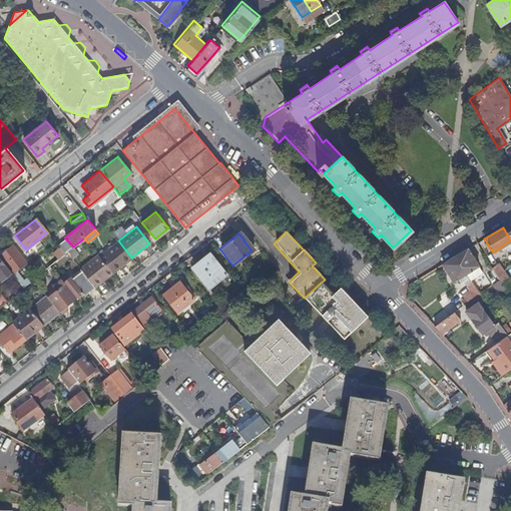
[(73,246),(66,239),(58,245),(64,253),(66,251),(73,246)]
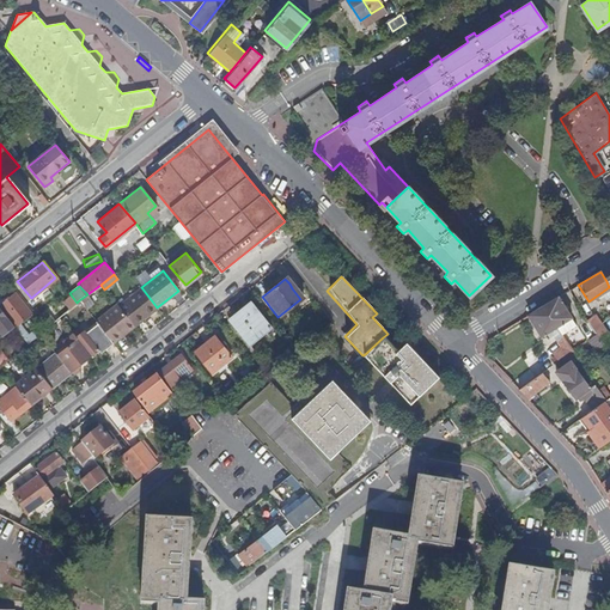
[(157,307),(141,287),(117,306),(123,312),(133,327),(157,307)]
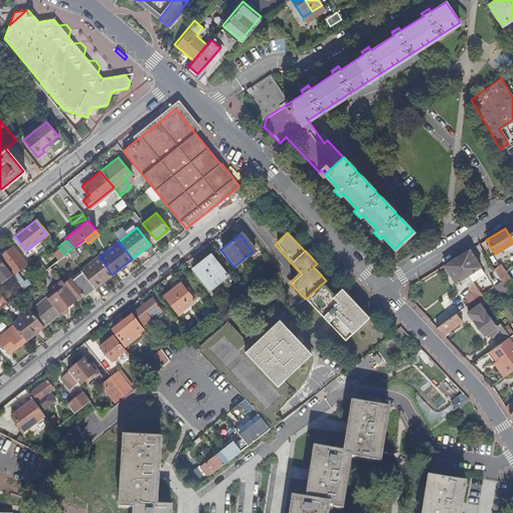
[(2,250),(0,251),(0,260),(11,274),(15,271),(24,263),(11,246),(4,252),(2,250)]
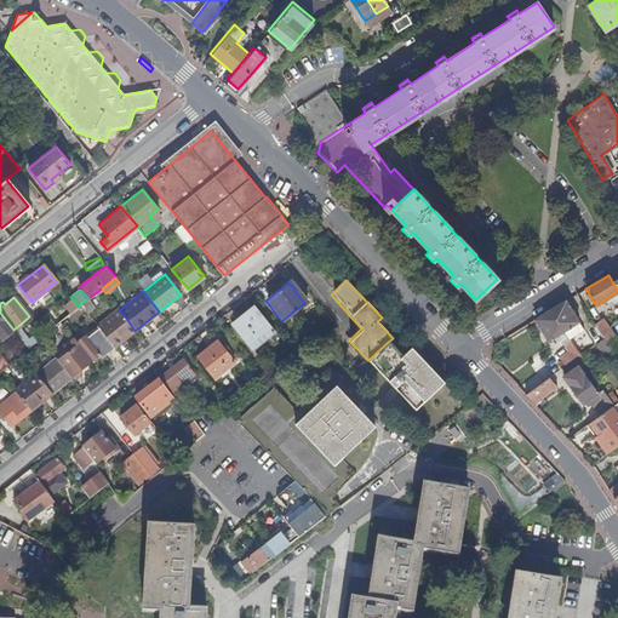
[(95,308),(89,298),(80,304),(87,314),(95,308)]
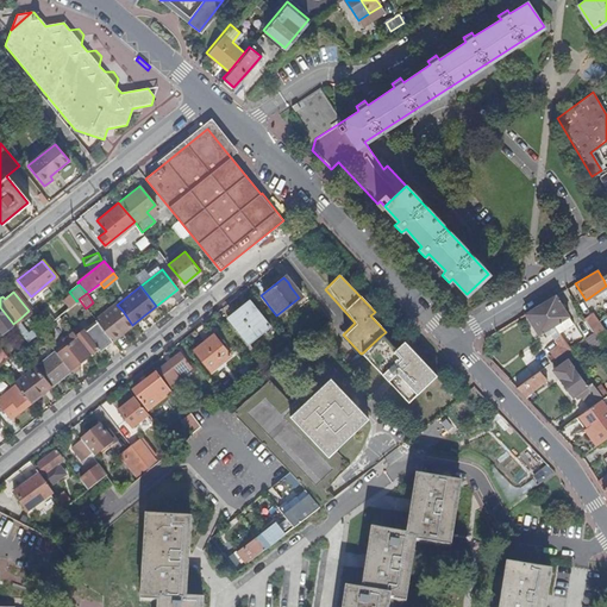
[(555,295),(539,305),(554,325),(569,315),(555,295)]
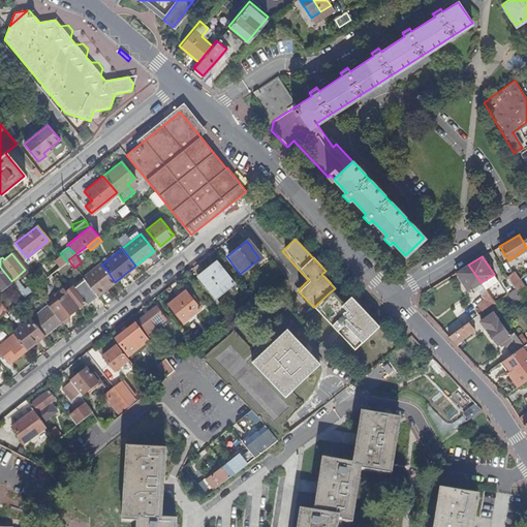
[(97,297),(116,282),(115,282),(106,270),(101,265),(100,262),(83,277),(83,278),(97,297)]
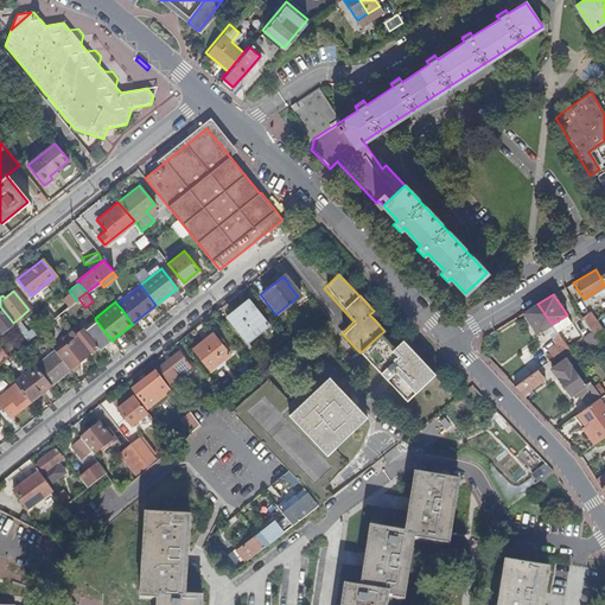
[(44,324),(52,317),(44,304),(34,311),(44,324)]
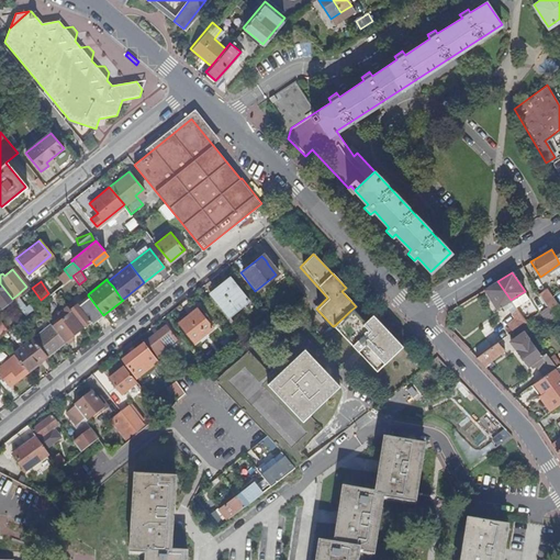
[(226,316),(246,301),(231,281),(211,297),(226,316)]
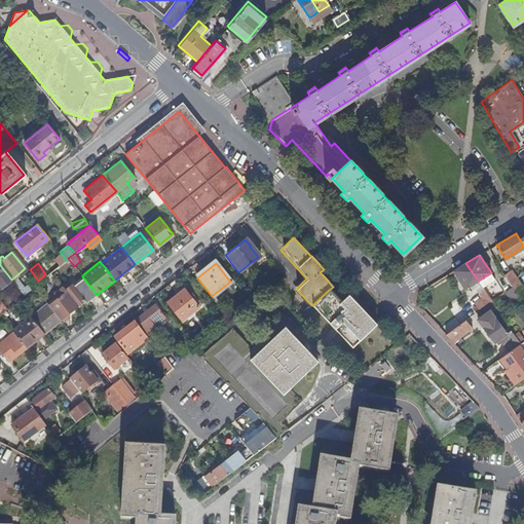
[(475,303),(479,310),(492,301),(489,298),(478,281),(465,263),(453,270),(465,289),(474,285),(482,298),(475,303)]
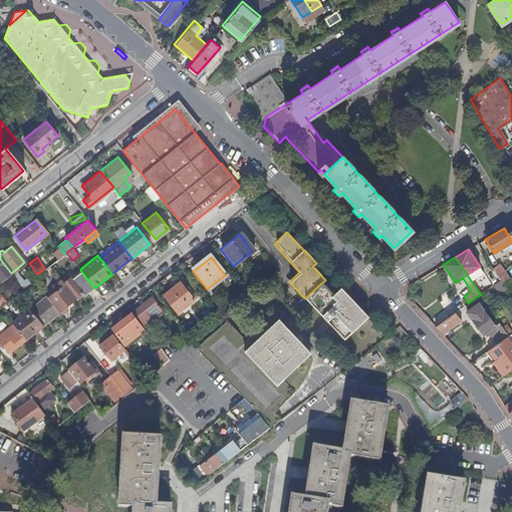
[(0,281),(11,273),(0,259),(0,281)]
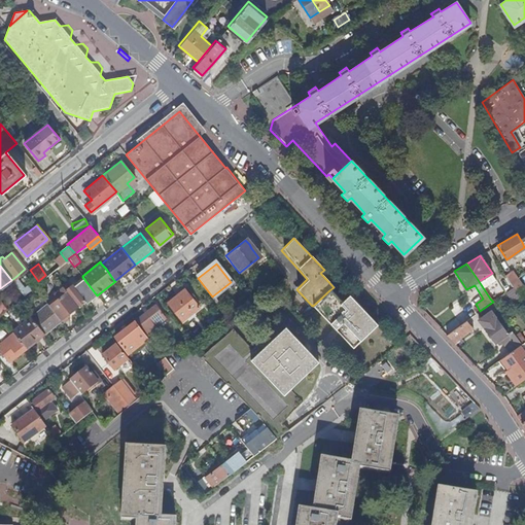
[(514,273),(508,277),(518,292),(524,288),(514,273)]
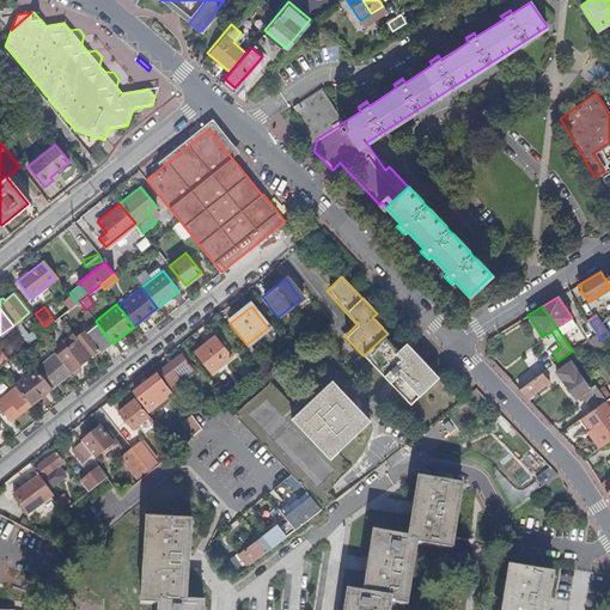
[(18,322),(13,325),(26,342),(34,337),(30,333),(28,334),(18,322)]
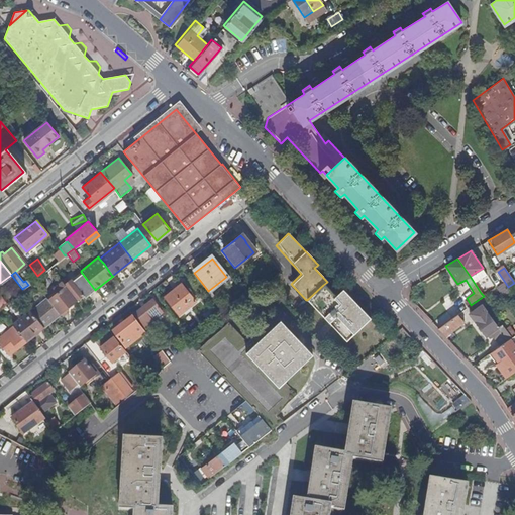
[(81,272),(64,285),(76,300),(76,301),(86,292),(89,295),(95,290),(81,272)]
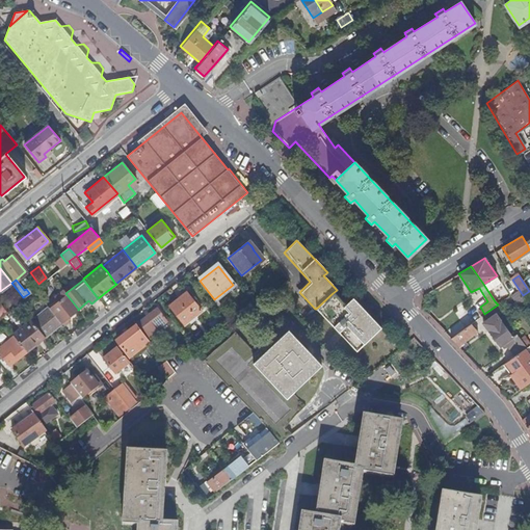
[(519,305),(526,299),(523,295),(512,280),(505,284),(519,305)]
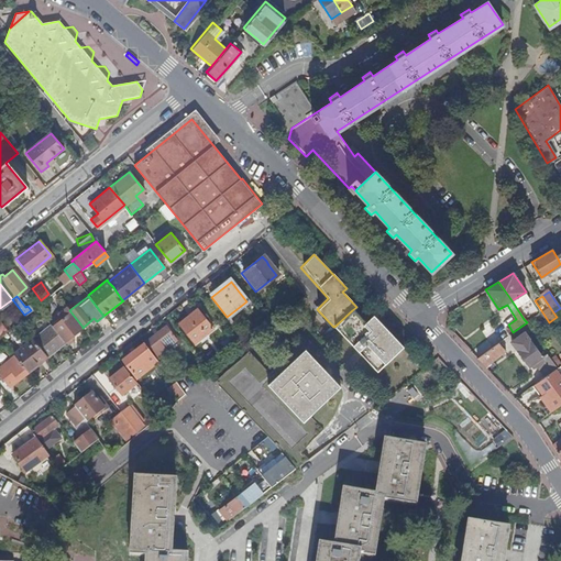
[(526,314),(535,308),(529,299),(520,304),(526,314)]
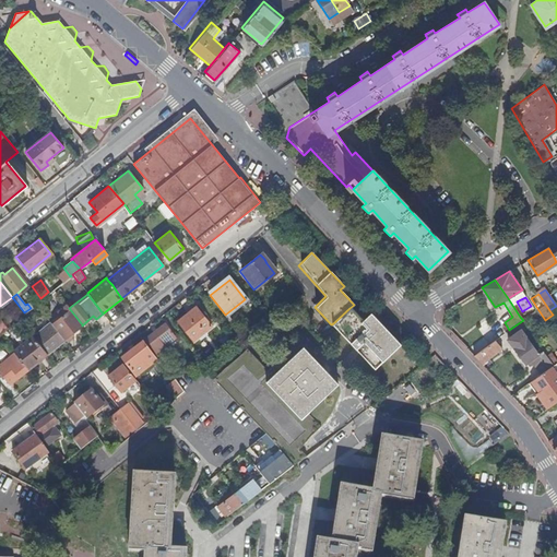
[(58,315),(48,322),(49,322),(63,341),(66,343),(73,336),(71,334),(82,324),(69,308),(66,305),(57,311),(58,315)]
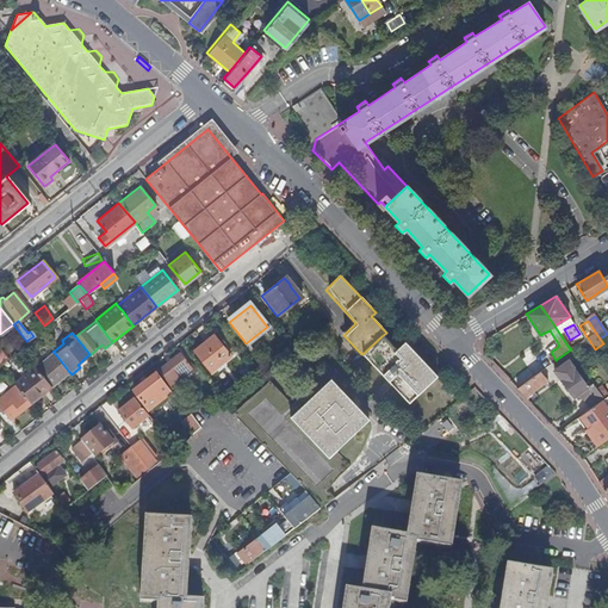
[(210,372),(229,357),(212,335),(192,351),(210,372)]
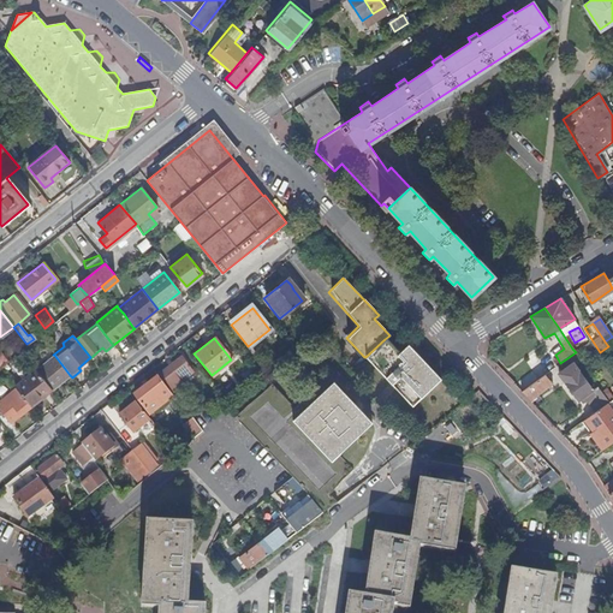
[(398,353),(385,339),(365,357),(410,405),(438,379),(406,345),(398,353)]
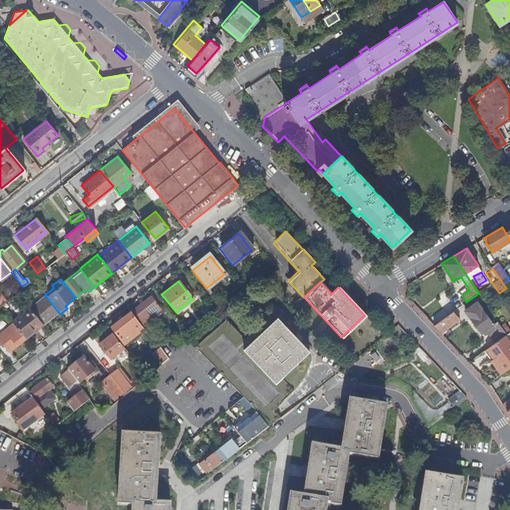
[(476,290),(479,293),(482,298),(486,296),(482,290),(481,291),(479,289),(476,290)]
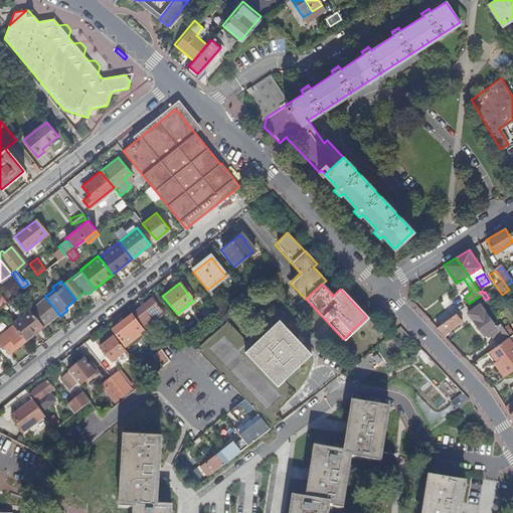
[(14,295),(8,300),(12,304),(18,299),(14,295)]
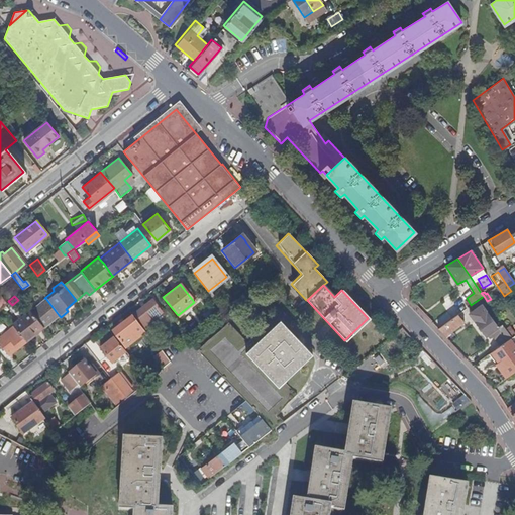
[(45,298),(29,311),(43,327),(59,315),(45,298)]
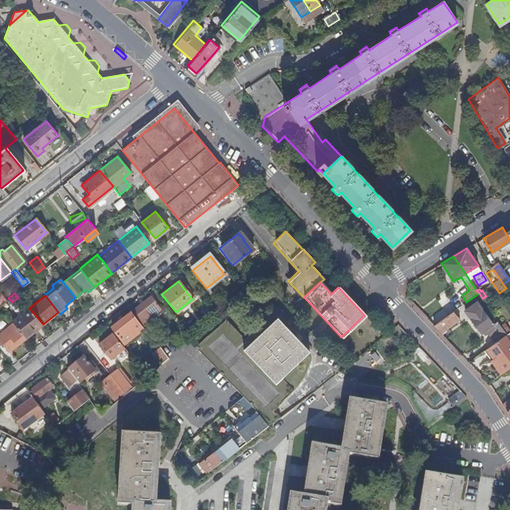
[(131,311),(142,325),(151,319),(149,317),(151,315),(147,311),(156,304),(150,297),(131,311)]
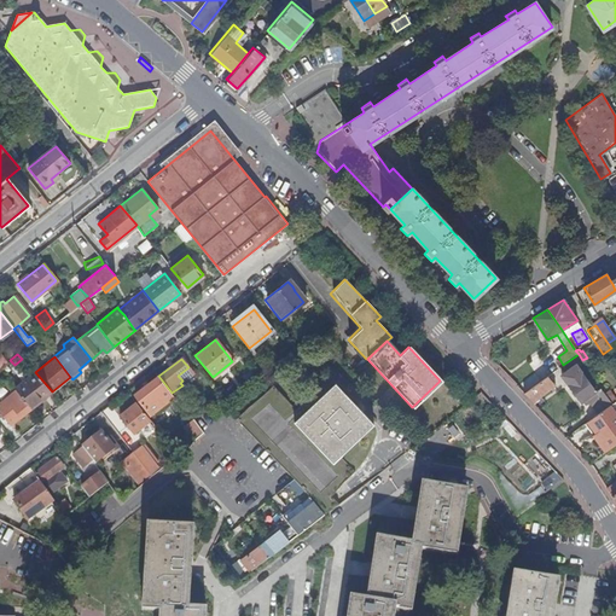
[(585,400),(592,395),(571,367),(561,375),(581,402),(585,400)]
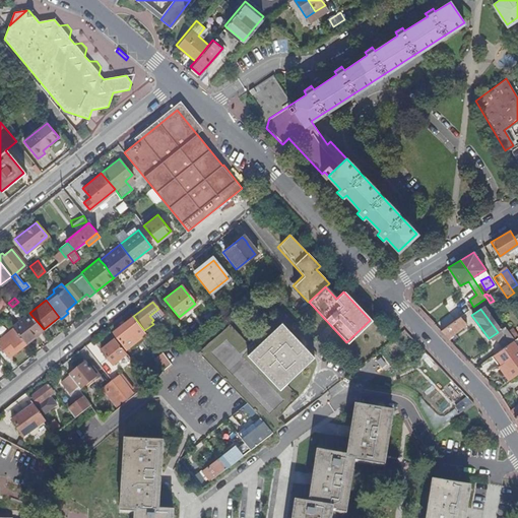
[(29,313),(12,326),(13,328),(25,343),(44,329),(29,313)]
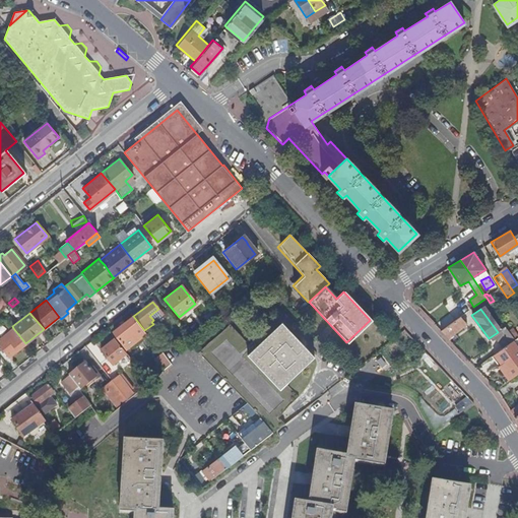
[(125,348),(144,333),(131,317),(112,332),(125,348)]
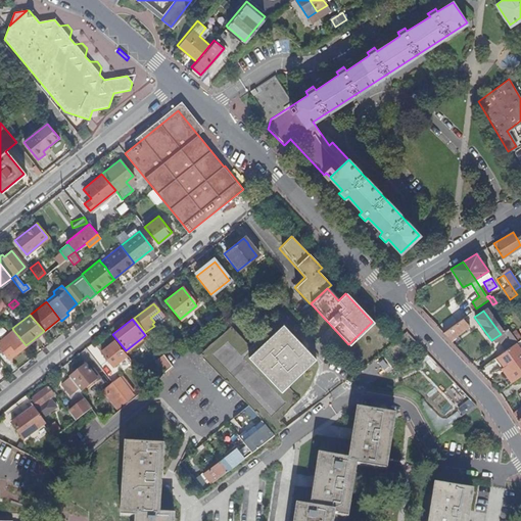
[(442,333),(450,341),(469,326),(463,319),(442,333)]
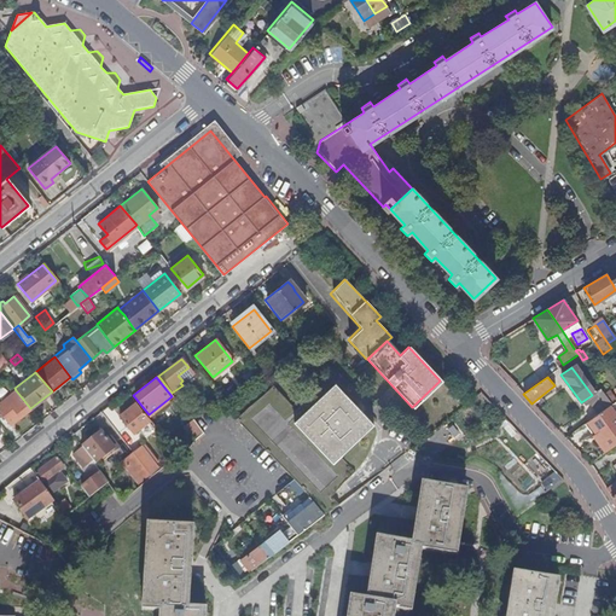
[(331,462),(372,424),(333,383),(292,420),(331,462)]
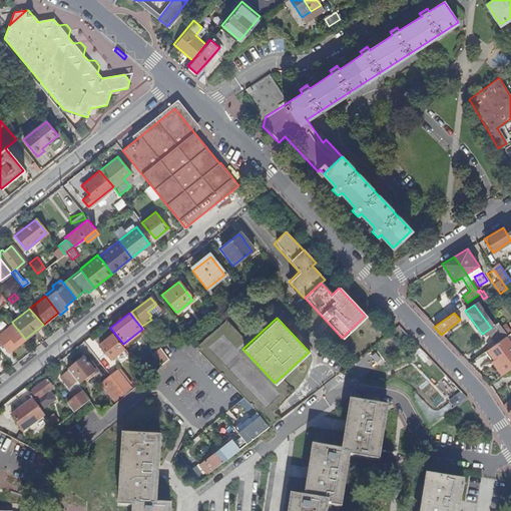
[(491,328),(485,332),(488,336),(490,335),(496,343),(505,337),(507,335),(498,323),(491,328)]
